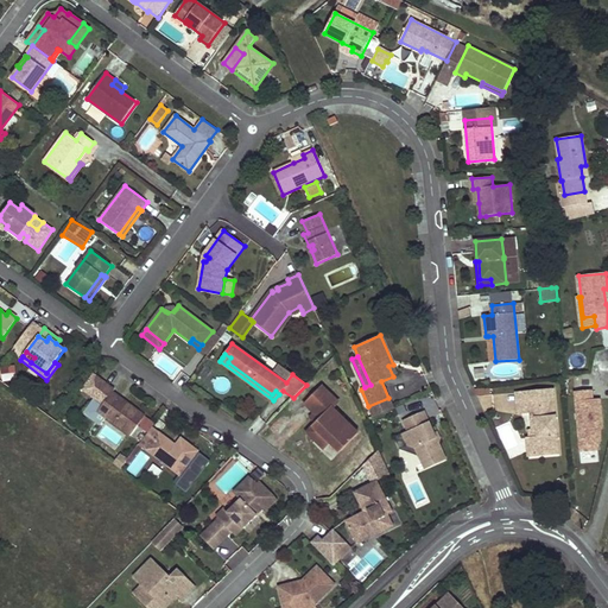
[(0,380),(16,380),(14,365),(0,365),(0,380)]
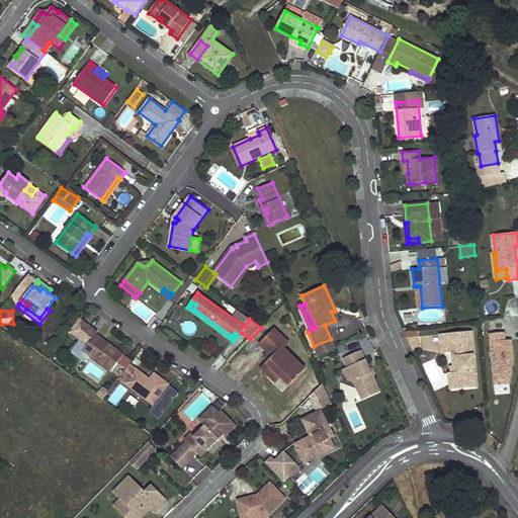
[(184,330),(192,335),(197,326),(189,321),(184,330)]
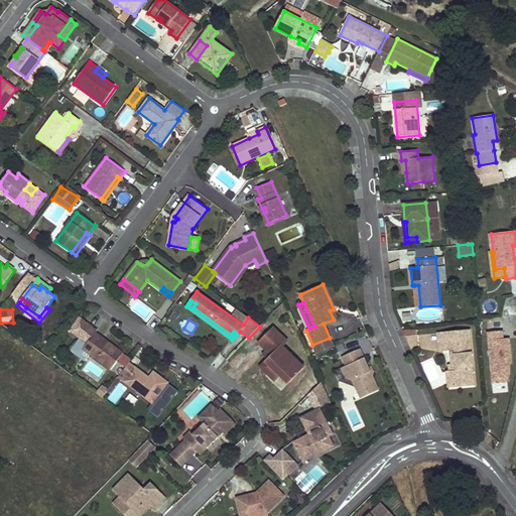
[(111,370),(123,353),(96,333),(98,331),(91,325),(81,338),(88,343),(83,349),(111,370)]
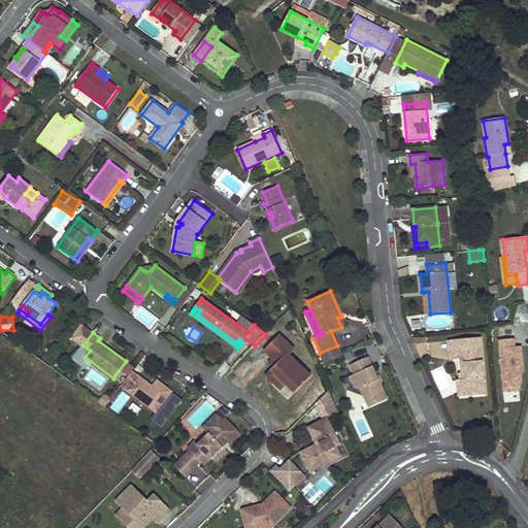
[(289,343),(279,335),(264,351),(273,359),(289,343)]
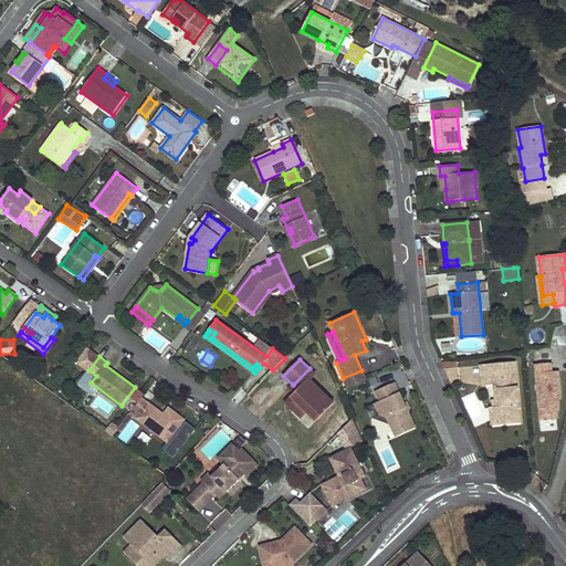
[(558,362),(535,362),(535,420),(558,420),(558,362)]
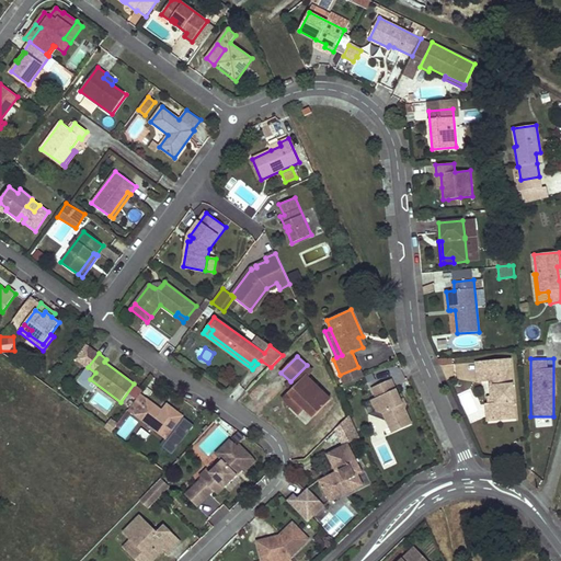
[(499,361),(480,363),(482,381),(490,380),(491,397),(491,398),(495,398),(495,403),(494,404),(495,420),(516,419),(512,366),(500,367),(499,361)]
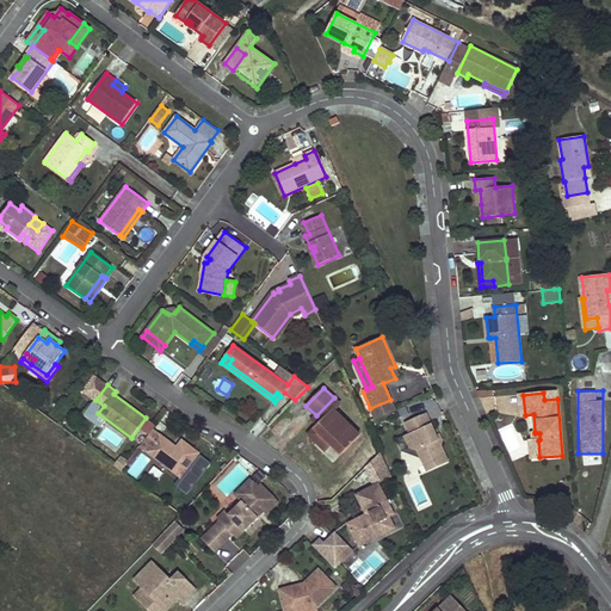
[(245,400),(239,414),(250,419),(255,405),(245,400)]
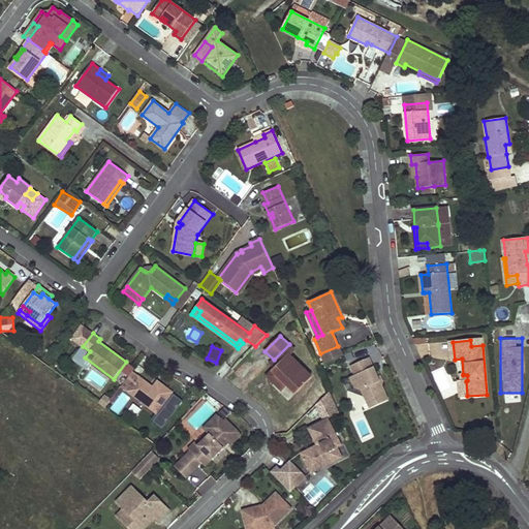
[(338,346),(320,353),(324,363),(342,355),(338,346)]
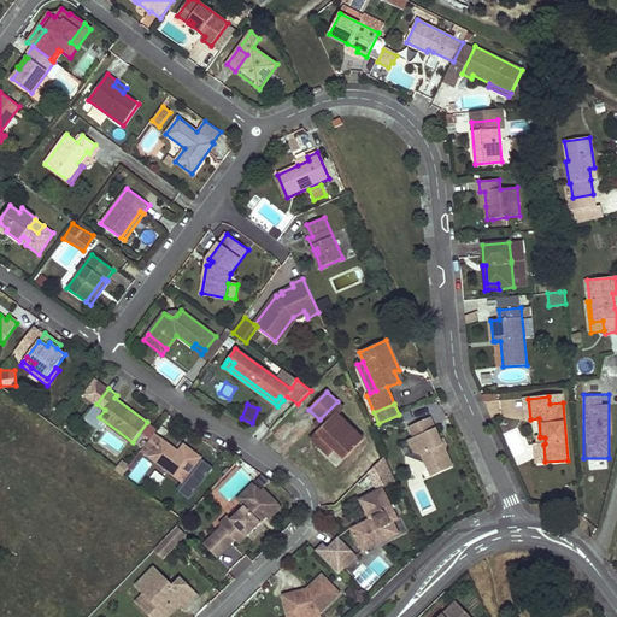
[(336,412),(311,439),(319,447),(327,441),(335,450),(345,458),(364,440),(336,412)]
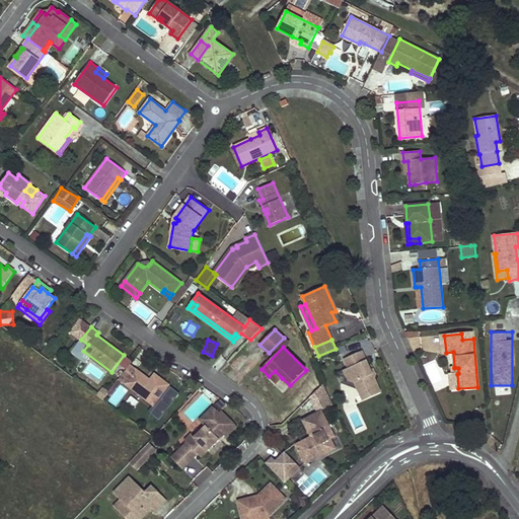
[(363,400),(380,392),(374,378),(373,375),(370,369),(362,351),(344,359),(348,368),(344,370),(348,380),(355,382),(363,400)]
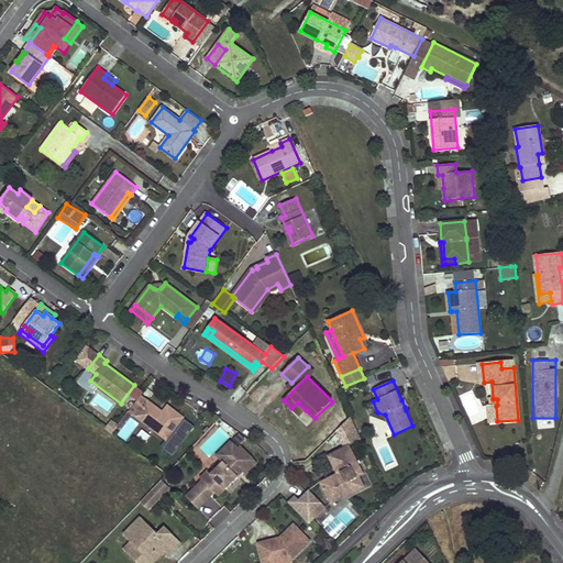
[(147,400),(141,396),(133,406),(129,411),(135,417),(143,422),(151,428),(173,444),(177,439),(172,434),(179,424),(185,429),(189,422),(184,418),(168,406),(163,412),(161,415),(157,411),(158,409),(147,400)]
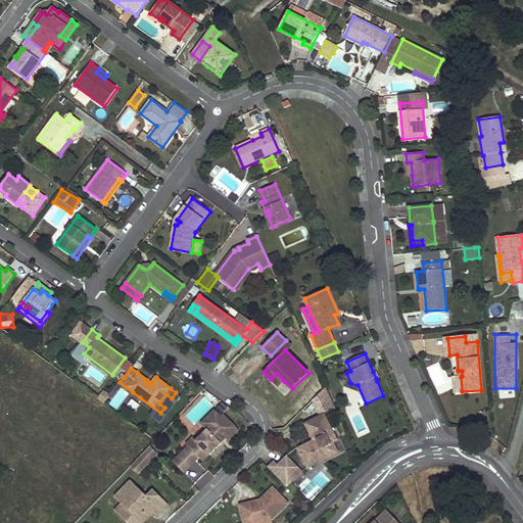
[(455,392),(462,391),(461,377),(462,376),(462,371),(458,371),(458,370),(456,370),(456,377),(453,377),(455,392)]
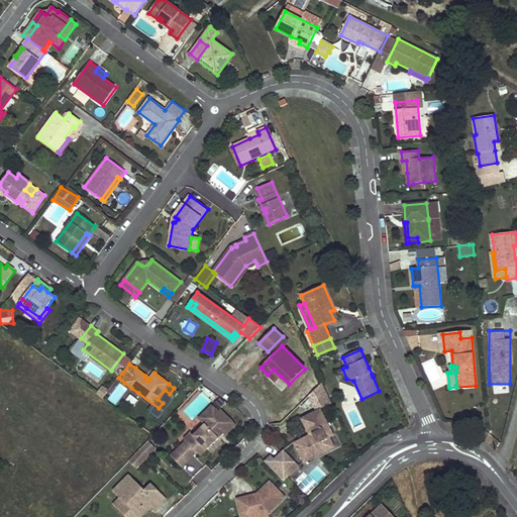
[(274,370),(268,375),(276,382),(281,377),(274,370)]
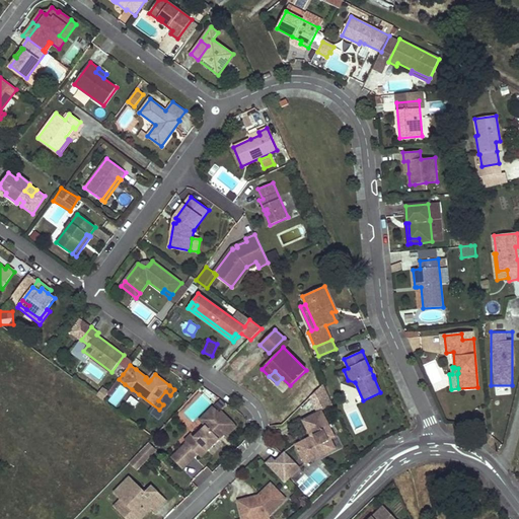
[(117,405),(128,390),(120,384),(108,400),(117,405)]
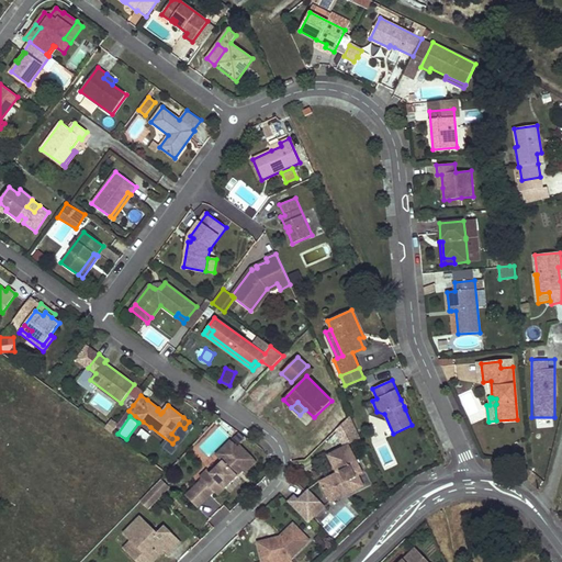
[(328,502),(357,489),(351,478),(358,475),(362,473),(349,444),(360,438),(350,416),(336,430),(344,446),(330,451),(339,470),(335,472),(318,480),(328,502)]
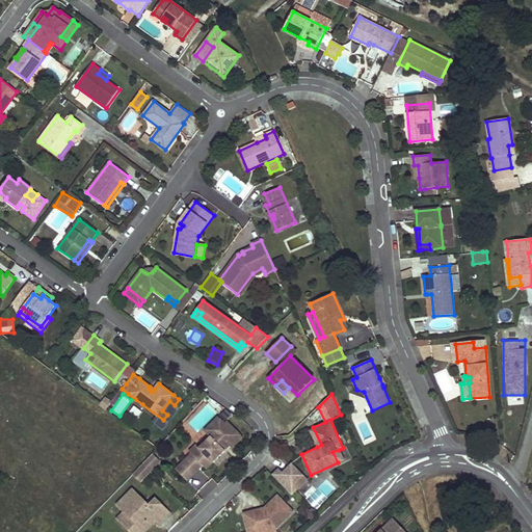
[(142,404),(135,399),(131,405),(138,410),(142,404)]
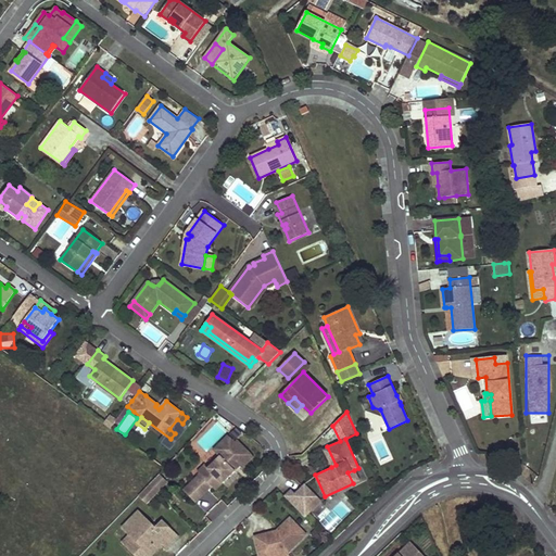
[(254,457),(238,440),(236,442),(228,436),(214,450),(220,456),(209,468),(207,469),(213,474),(206,479),(201,474),(190,484),(202,496),(213,487),(216,490),(236,471),(234,469),(239,464),(241,466),(243,468),(254,457)]
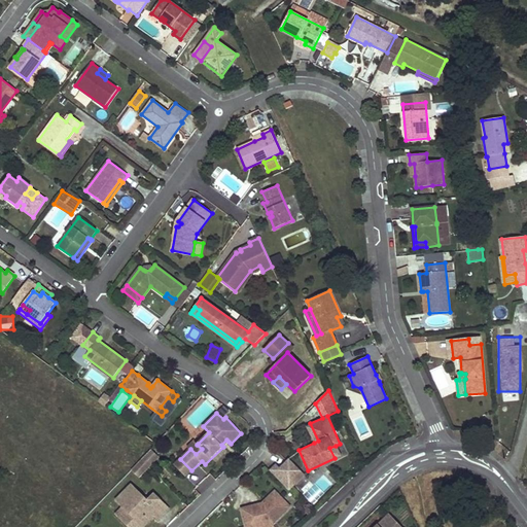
[(318,441),(310,423),(307,425),(314,443),(318,441)]
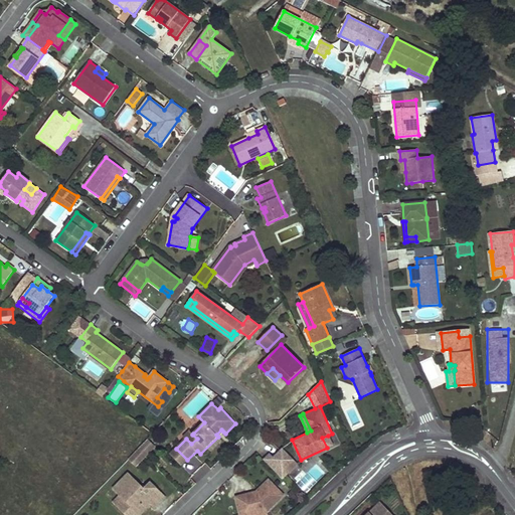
[(197,439),(192,435),(193,434),(192,433),(186,439),(191,444),(197,439)]
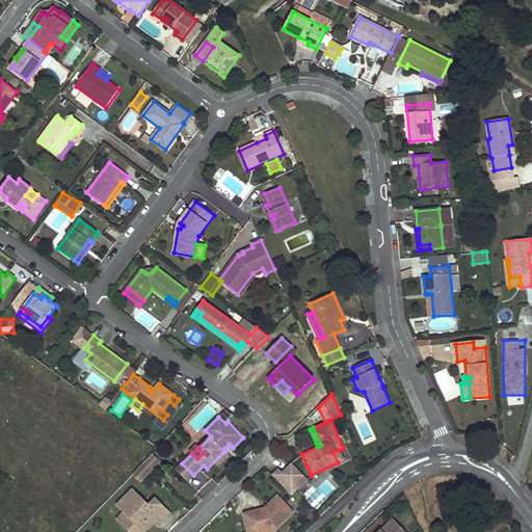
[(344,460),(339,450),(333,452),(338,462),(344,460)]
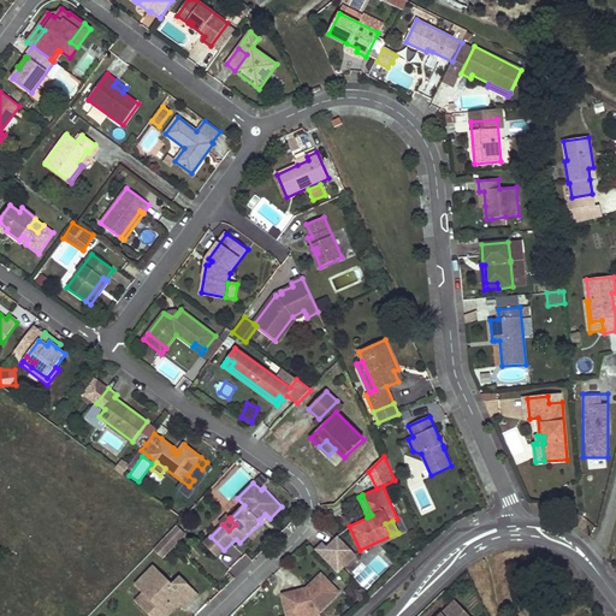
[(185,533),(177,525),(165,537),(173,545),(185,533)]
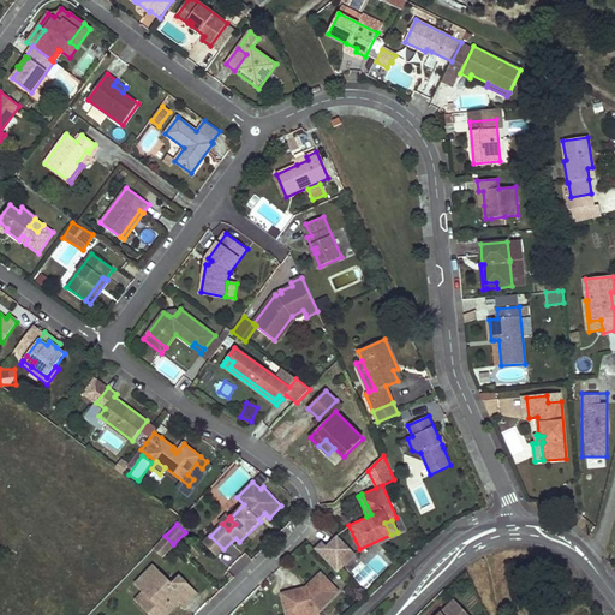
[(162,556),(173,544),(165,536),(154,548),(162,556)]
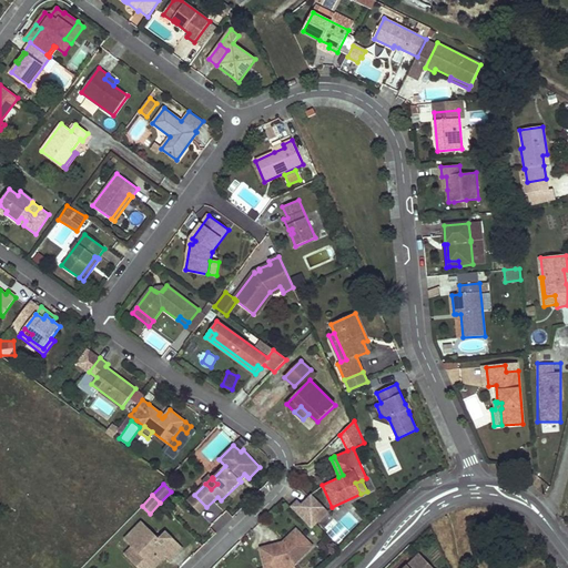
[(206,507),(194,495),(188,500),(200,514),(206,507)]
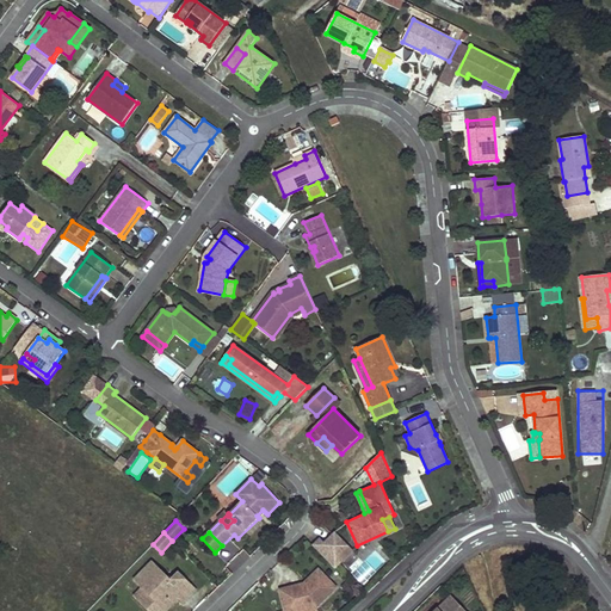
[(320,538),(313,545),(331,563),(349,547),(335,532),(325,543),(320,538)]
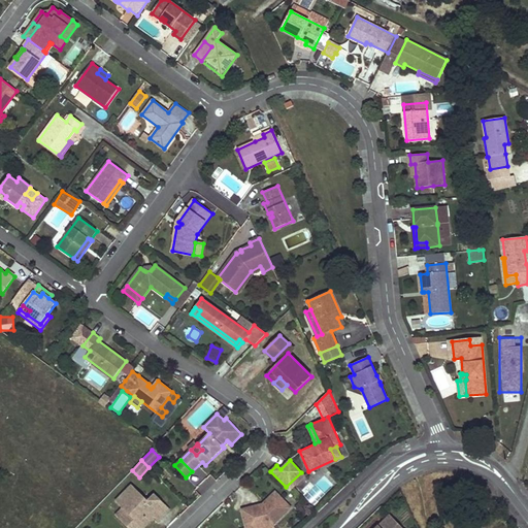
[(305,476),(301,472),(286,487),(290,492),(305,476)]
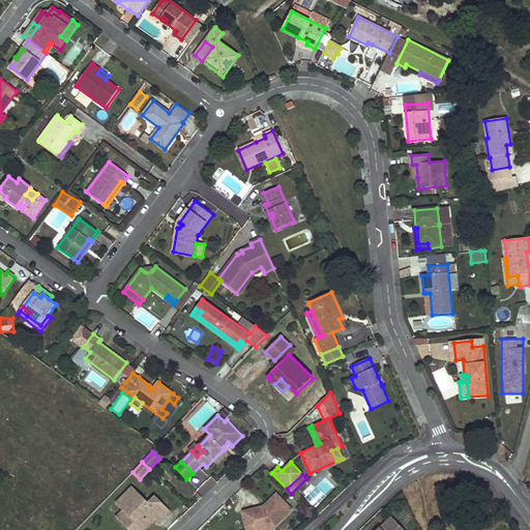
[(142,529),(148,525),(148,519),(146,518),(150,513),(154,519),(158,523),(171,511),(154,496),(148,502),(133,487),(116,502),(129,516),(122,523),(129,529),(133,529),(138,526),(142,529)]
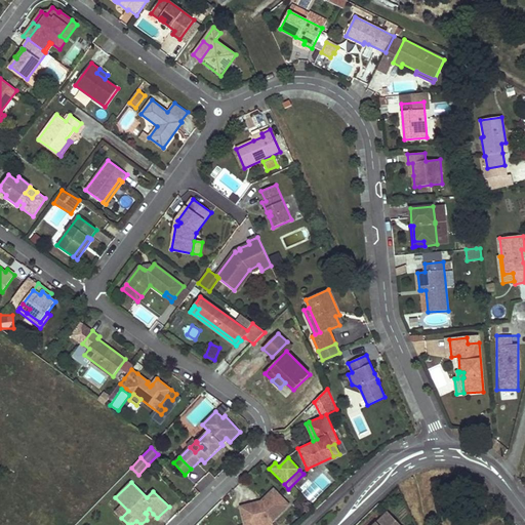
[(289,505),(274,489),(261,501),(264,503),(260,506),(251,508),(250,505),(241,507),(245,524),(258,524),(273,521),(289,505)]
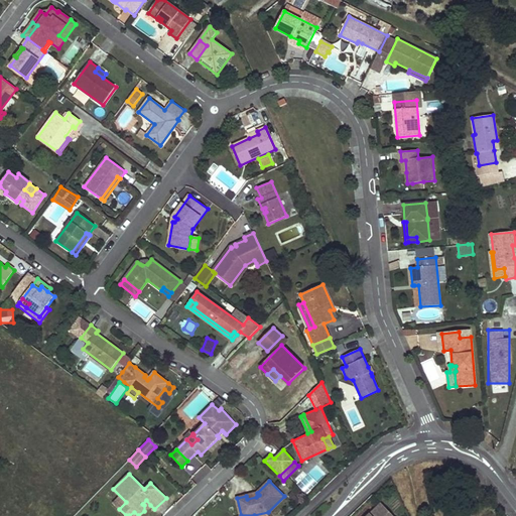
[(392,515),(393,515),(382,503),(368,515),(392,515)]
